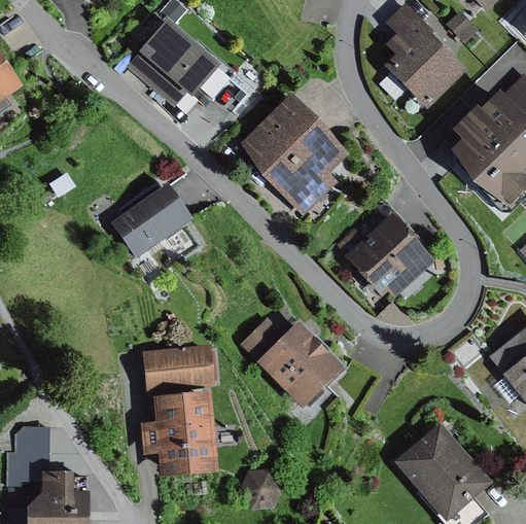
[(474,0),(485,11),(496,0),(474,0)]
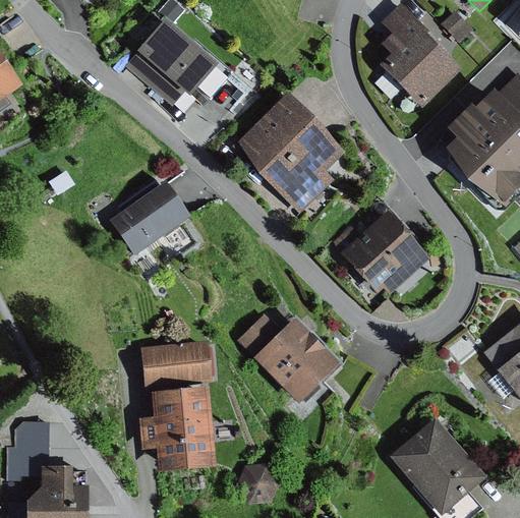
[(428,31),(401,2),(382,21),(393,33),(383,43),(392,53),(381,64),(421,106),(461,68),(426,33),(428,31)]
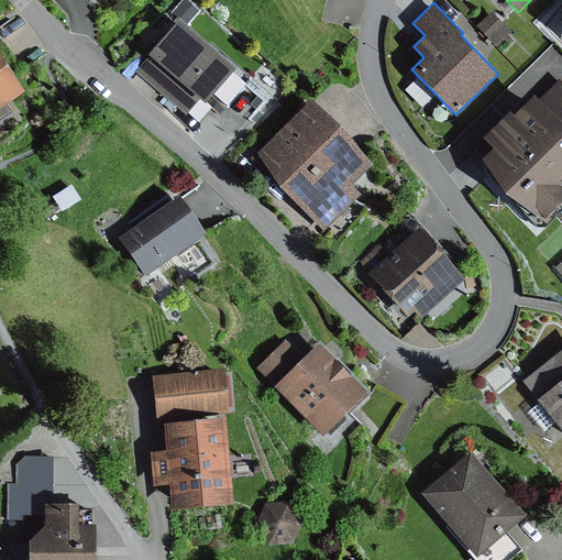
[(492,10),(477,23),(497,45),(511,32),(492,10)]
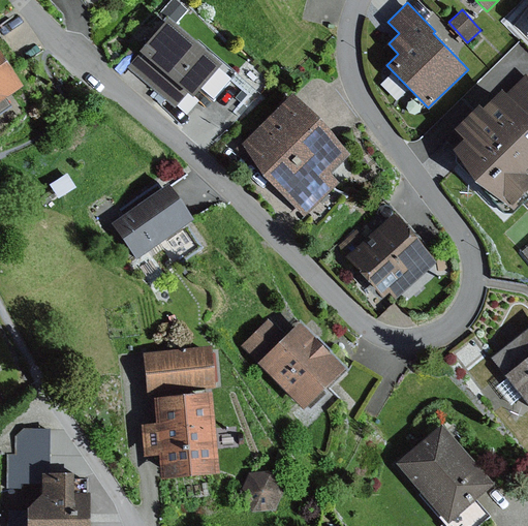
[(167,21),(128,66),(176,105),(186,93),(192,98),(220,65),(167,21)]
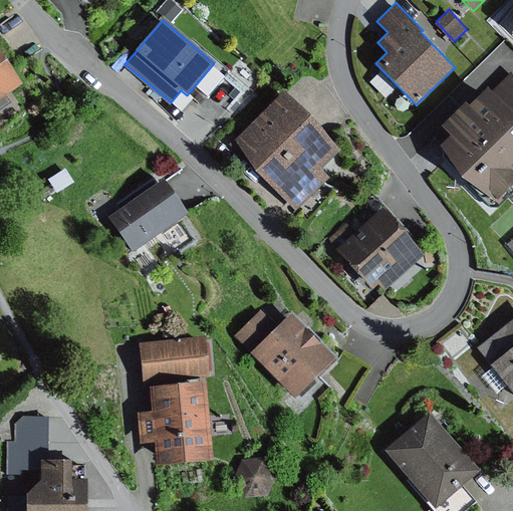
[(0,37),(0,97),(28,77),(0,37)]
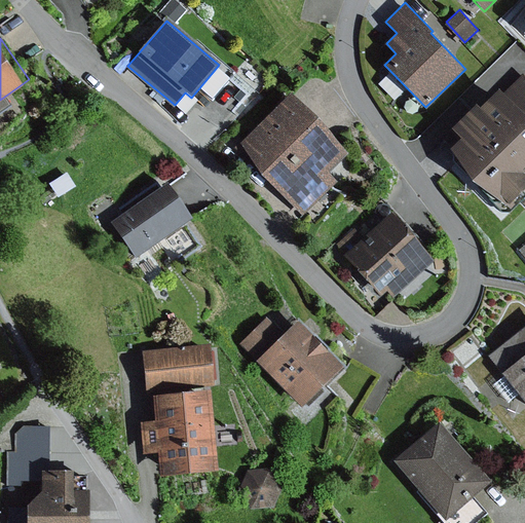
[(461,140),(450,150),(509,209),(524,192),(524,71),(501,94),(497,89),(479,109),(476,105),(451,129),(461,140)]
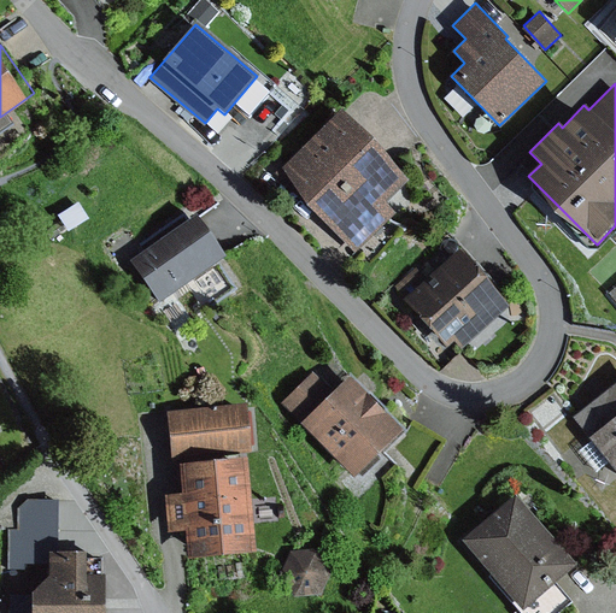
[(339,111),(276,172),(355,252),(396,212),(386,202),(408,181),(339,111)]
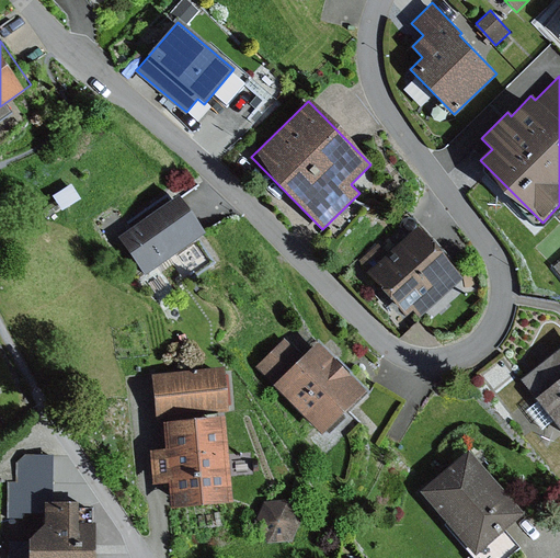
[(168,193),(126,223),(129,228),(118,237),(145,275),(159,265),(175,289),(216,262),(200,238),(205,235),(178,194),(171,198),(168,193)]
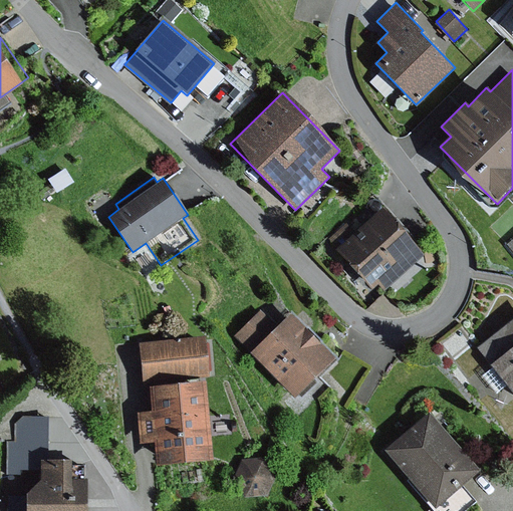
[(382,207),(335,249),(371,290),(378,284),(383,290),(424,254),(382,207)]
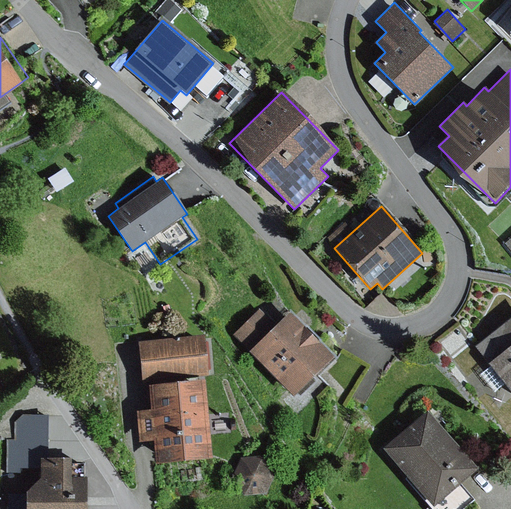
[(264,305),(234,333),(293,395),(332,358),(289,312),(279,321),(264,305)]
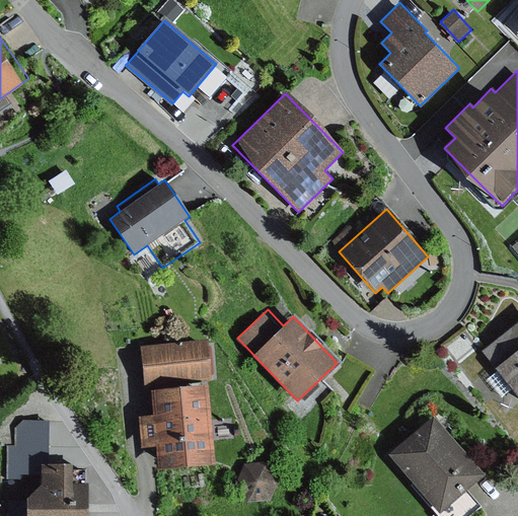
[(517,321),(482,350),(517,396),(517,321)]
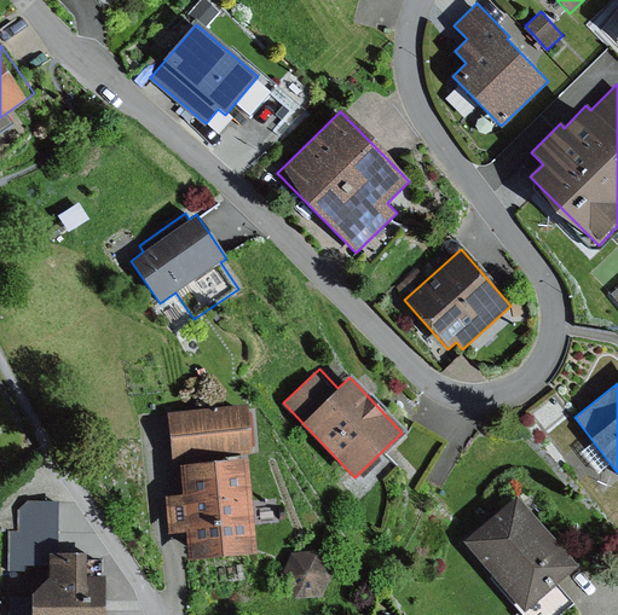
[(259,400),(175,406),(179,456),(263,450),(259,400)]
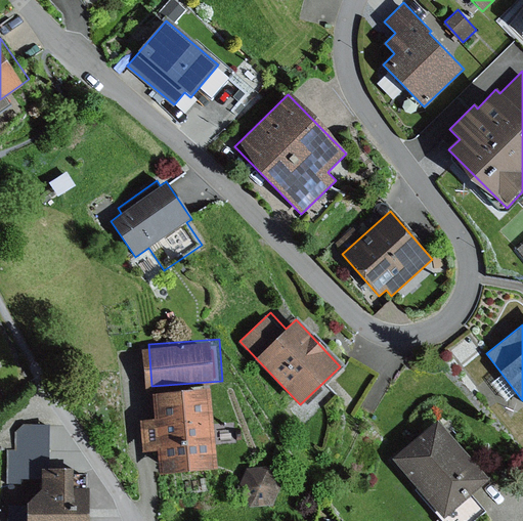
[(218,387),(160,391),(162,414),(148,415),(150,446),(165,445),(166,466),(224,462),(218,387)]
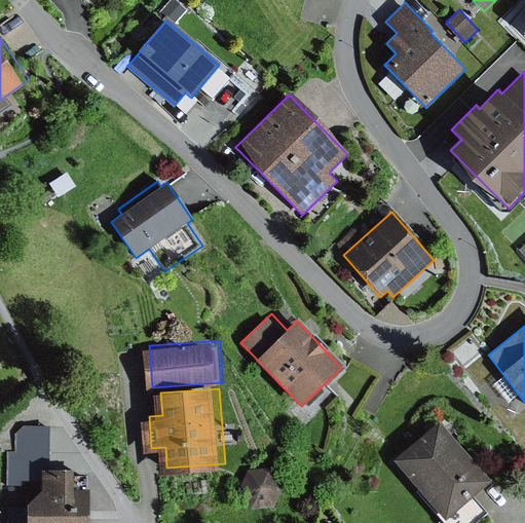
[(492,481),(440,420),(392,460),(417,489),(415,491),(443,522),(476,522),(488,513),(475,496),(492,481)]
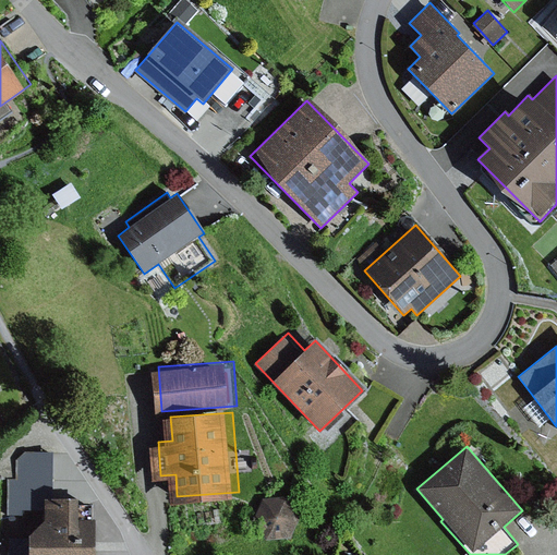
[(288,496),(263,497),(253,520),(266,540),(290,538),(300,516),(288,496)]
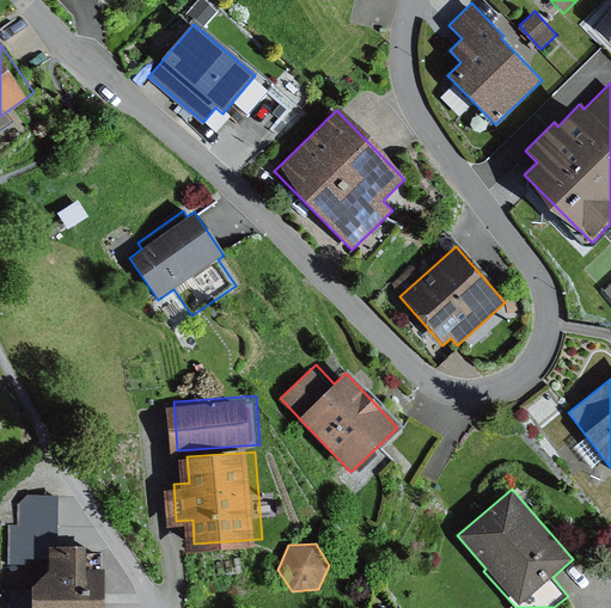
[(84,548),(47,547),(48,573),(30,590),(30,607),(101,607),(102,571),(84,571),(84,548)]
